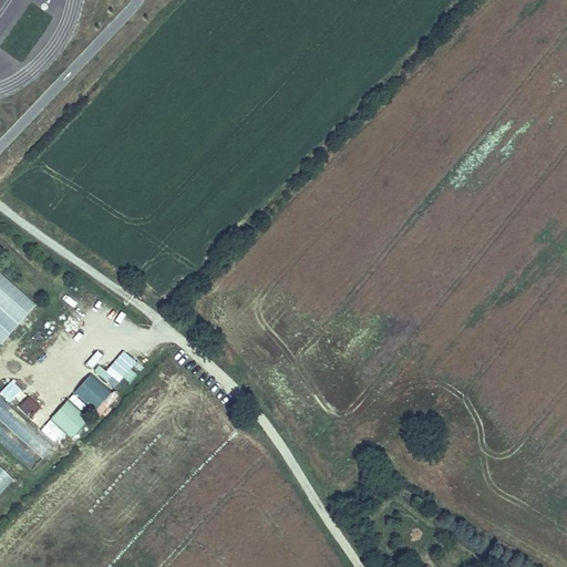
[(0,272),(0,343),(2,346),(38,305),(0,272)]
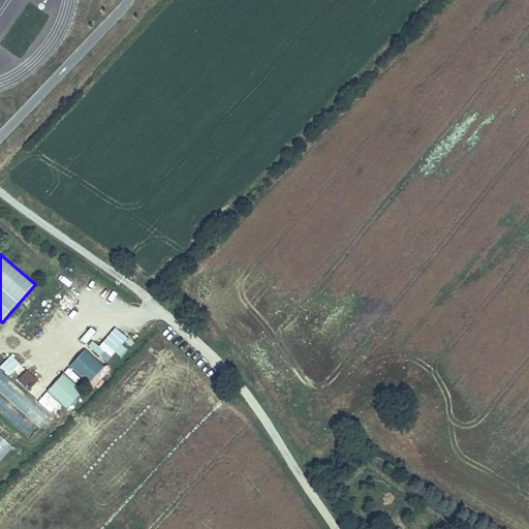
[(67,308),(78,300),(71,292),(61,300),(67,308)]
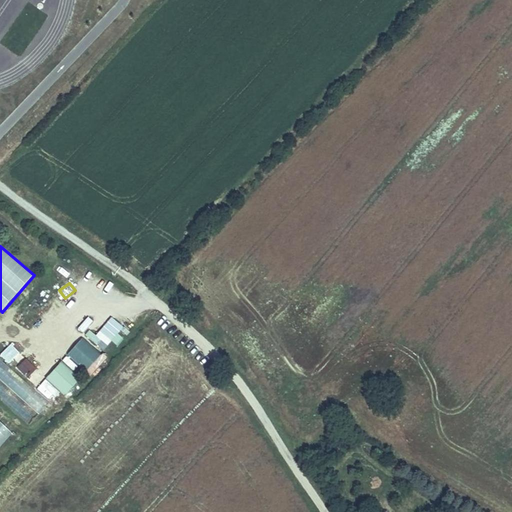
[(111,317),(95,336),(89,331),(85,336),(103,351),(111,342),(116,346),(122,338),(117,333),(122,327),(111,317)]
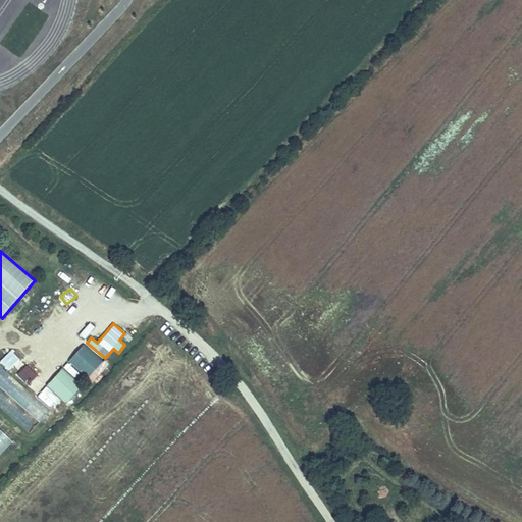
[(84,340),(96,329),(91,324),(79,334),(84,340)]
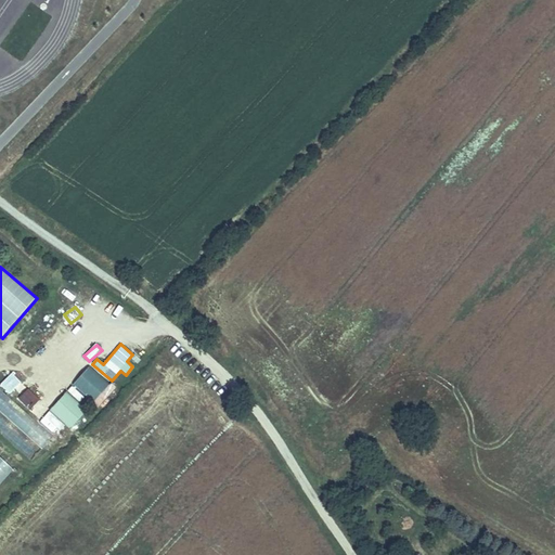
[(84,397),(92,405),(111,386),(91,368),(68,392),(78,402),(84,397)]
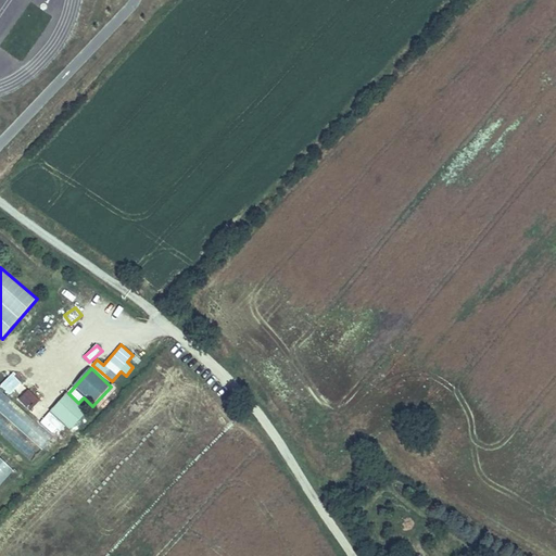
[(0,387),(9,396),(22,383),(11,374),(0,383),(0,387)]
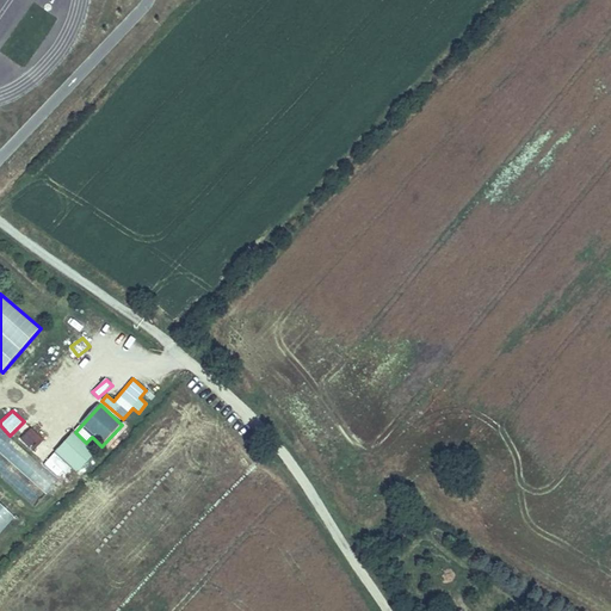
[(111,449),(128,426),(122,423),(105,444),(111,449)]
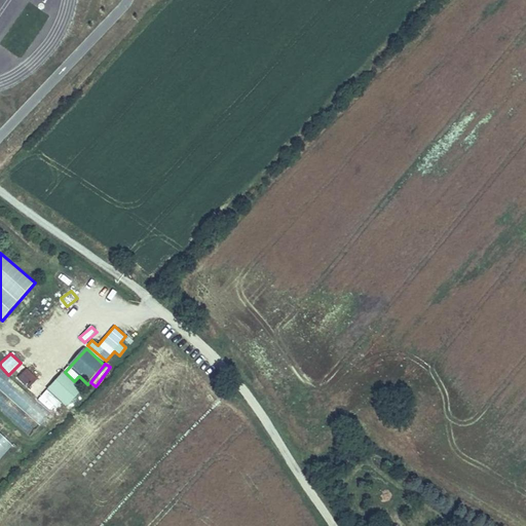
[(0,369),(0,411),(30,439),(50,415),(0,369)]
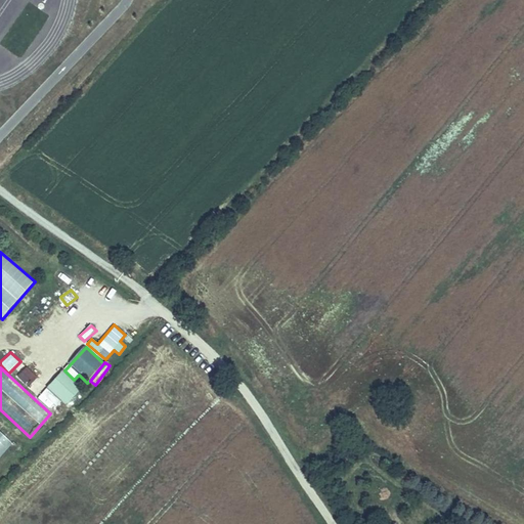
[(27,367),(16,378),(28,389),(38,378),(27,367)]
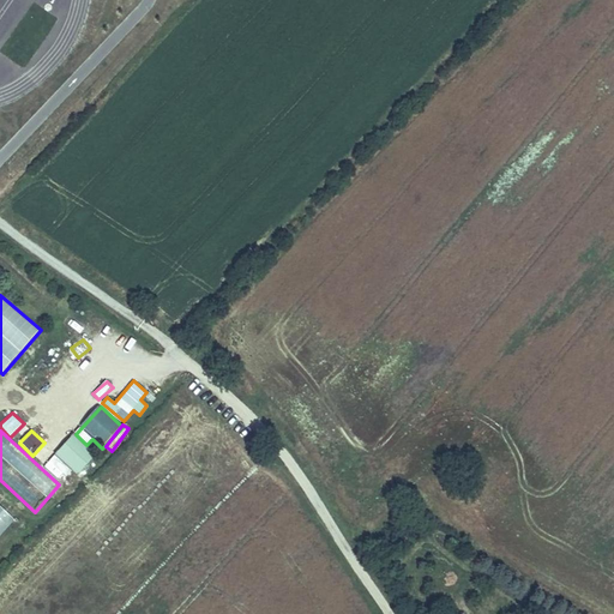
[(54,455),(77,476),(96,456),(73,434),(54,455)]
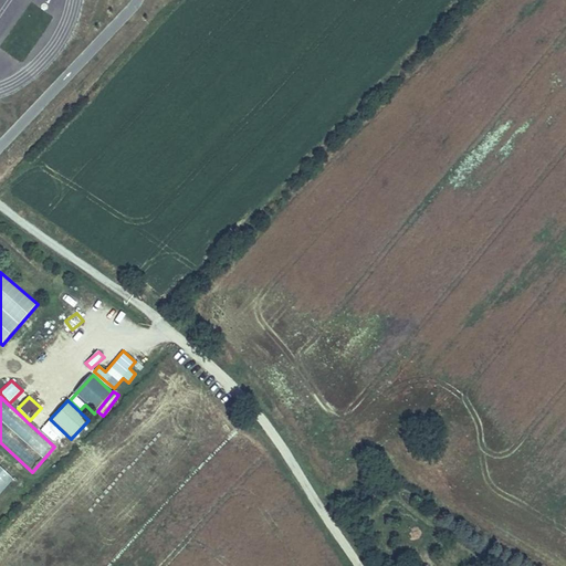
All buildings are outlined.
